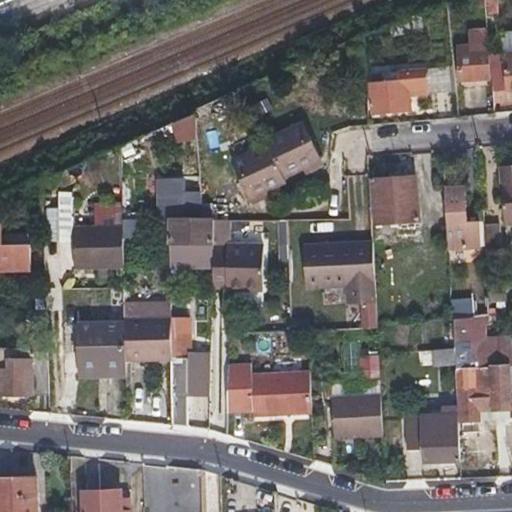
[(484,0),(486,18),(492,18),(498,17),(496,0),(484,0)]
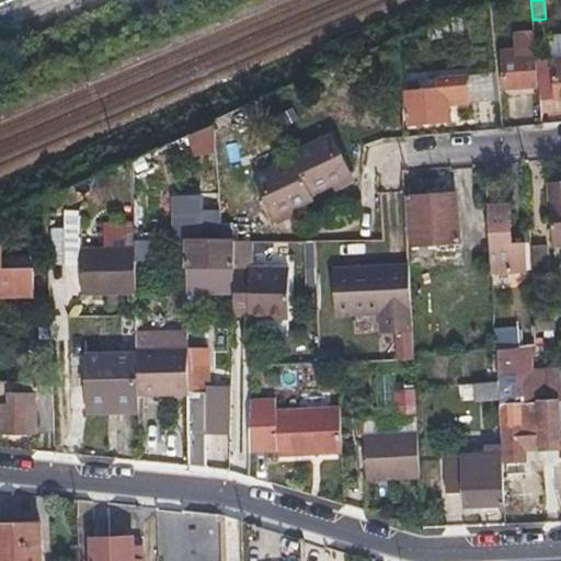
[(535,36),(528,37),(523,38),(524,52),(536,50),(535,36)]
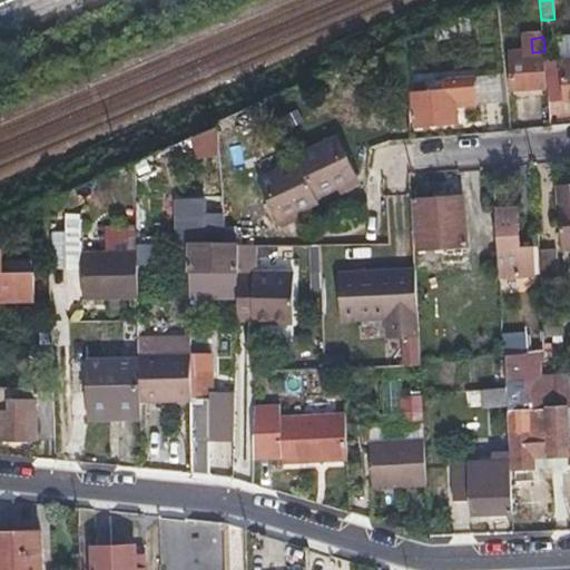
[(513,55),(513,58),(513,61),(511,61),(513,78),(529,77),(530,89),(547,88),(544,58),(521,61),(520,52),(513,55)]
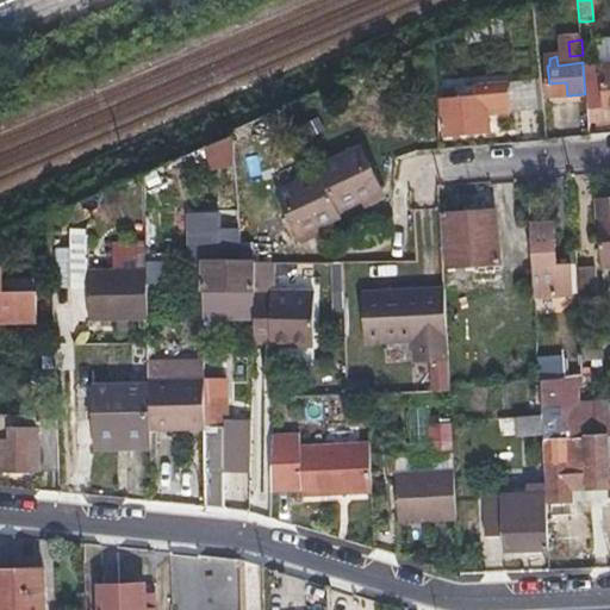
[(609,61),(599,63),(605,109),(609,107),(609,61)]
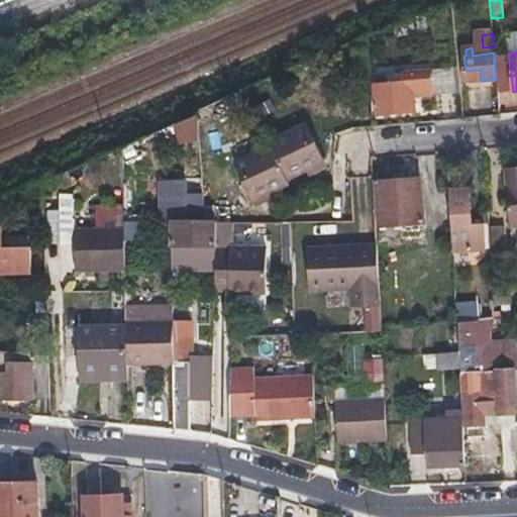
[(432,93),(431,82),(431,72),(392,74),(392,82),(377,83),(379,115),(416,113),(415,94),(432,93)]
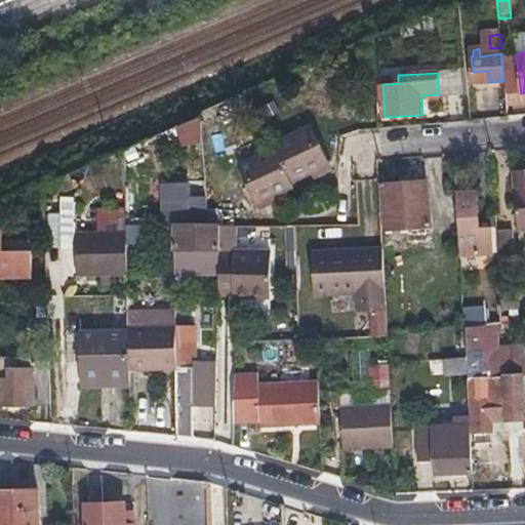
[(174,142),(195,137),(191,117),(170,122),(174,142)]
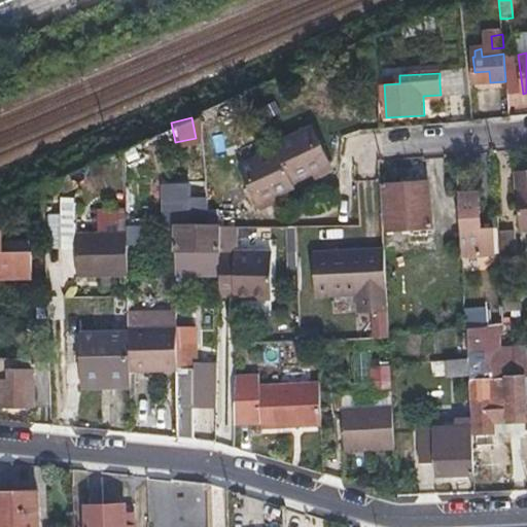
[(332,167),(324,148),(317,130),(278,146),(280,151),(241,168),(255,203),(273,197),(295,187),(293,183),(314,174),(332,167)]
